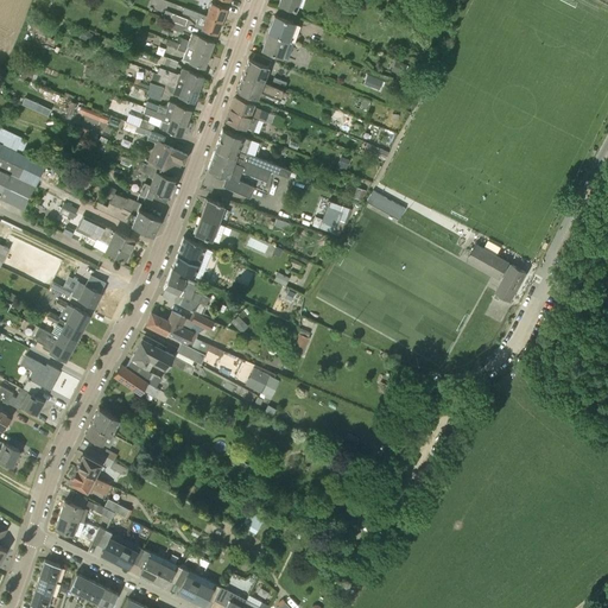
[(296,10),(298,0),(279,0),(278,4),(296,10)]
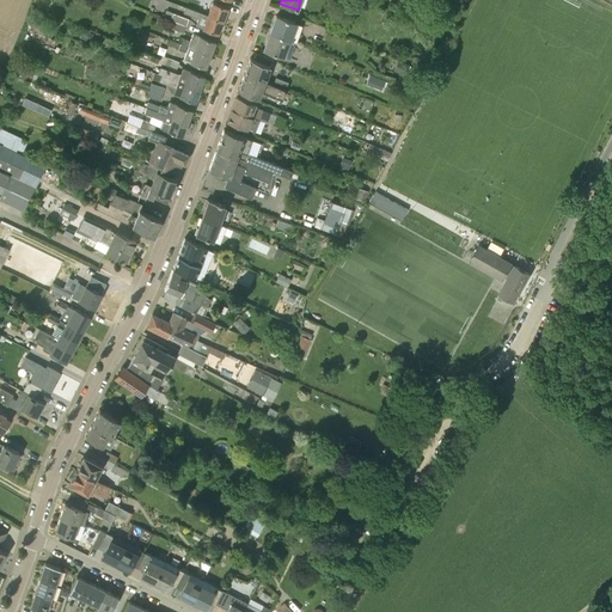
[(227,8),(212,2),(207,14),(222,20),(227,8)]
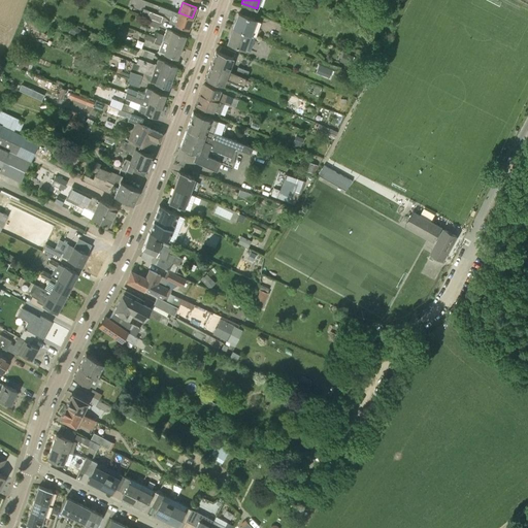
[(162,6),(161,6),(160,6),(158,11),(171,15),(169,21),(169,22),(188,29),(192,18),(178,12),(173,10),(162,6)]
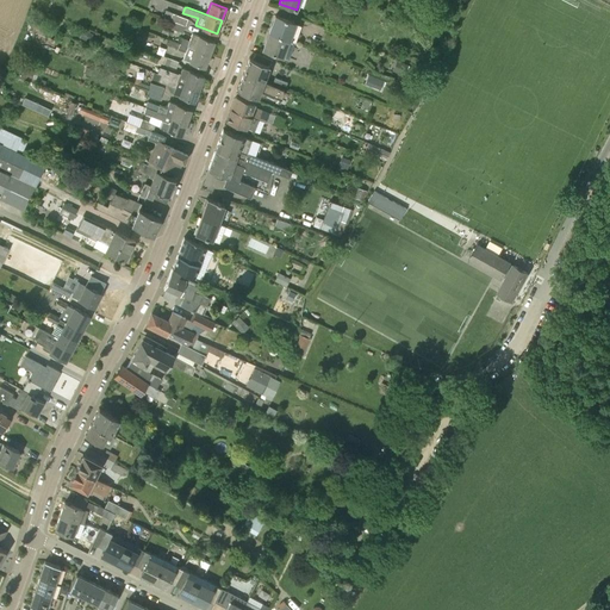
[(163,18),(172,22),(185,26),(188,19),(166,11),(163,18)]
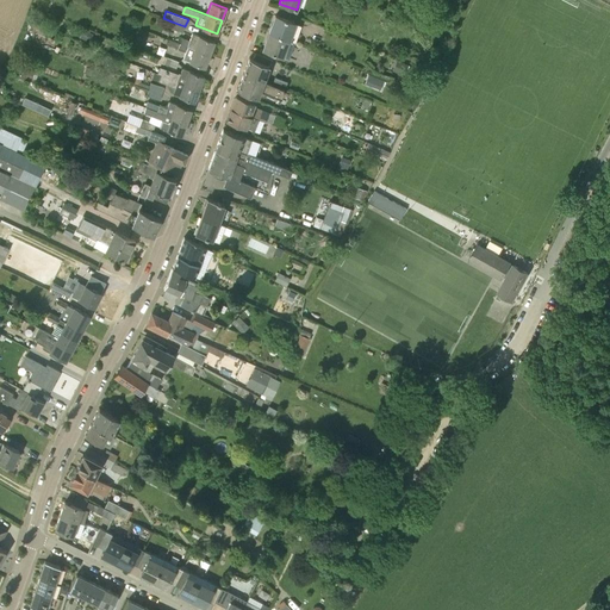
[(269,32),(290,39),(296,23),(275,16),(269,32)]
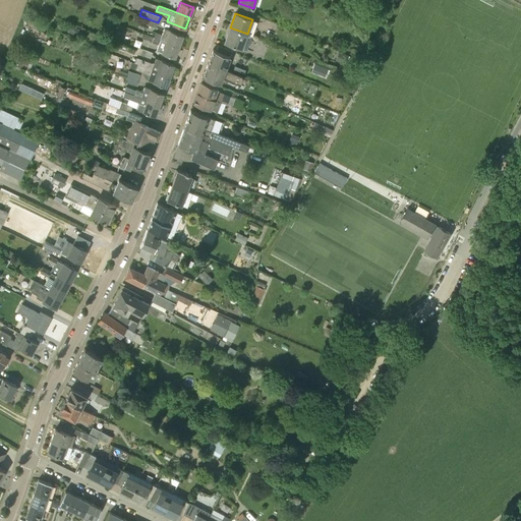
[(156,27),(158,22),(147,18),(145,23),(156,27)]
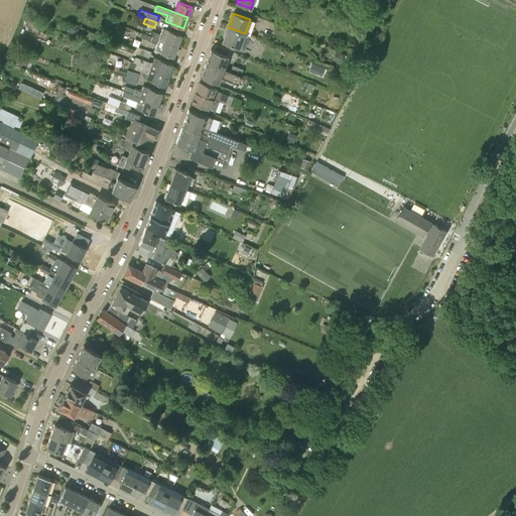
[(76,35),(79,27),(71,24),(68,31),(76,35)]
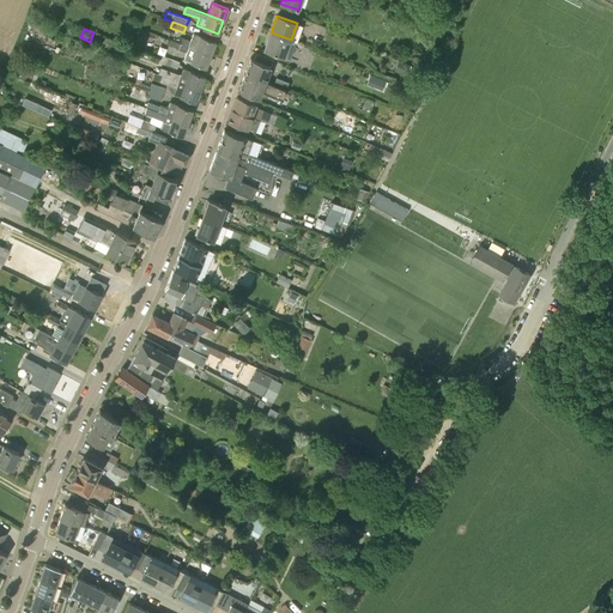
[(284,56),(291,40),(271,32),(263,49),(284,56)]
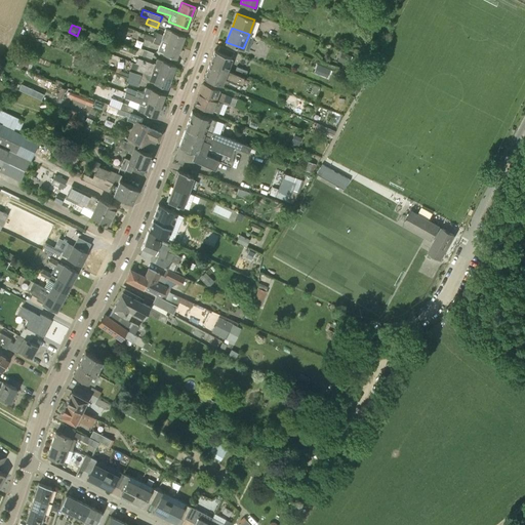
[(155,37),(179,47),(185,36),(170,31),(165,30),(163,35),(157,32),(155,37)]
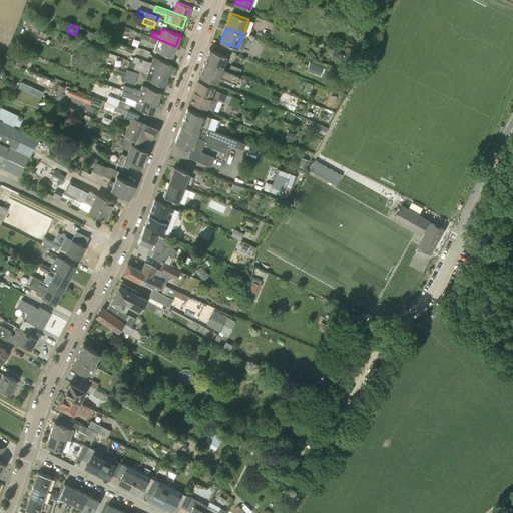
[(175,46),(151,36),(142,33),(140,38),(149,41),(155,44),(153,49),(172,56),(175,46)]
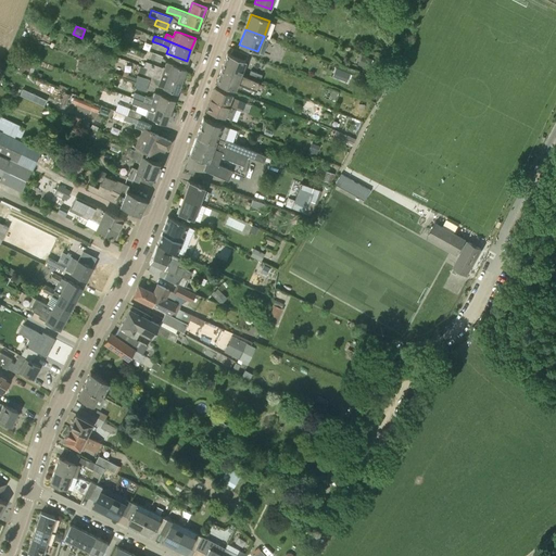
[(226,52),(220,67),(240,74),(245,60),(245,59),(248,53),(232,48),(230,53),(226,52)]
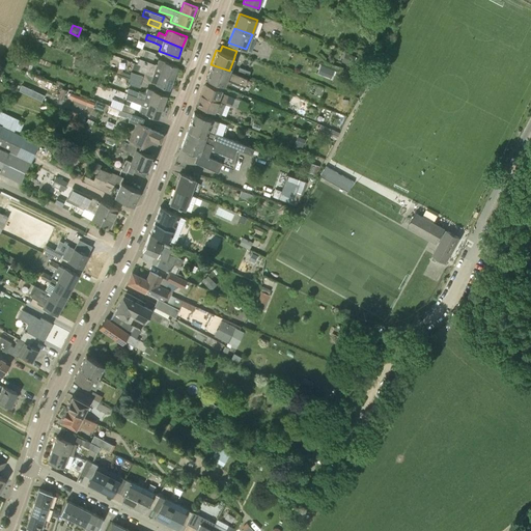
[(154,59),(155,54),(139,49),(137,54),(154,59)]
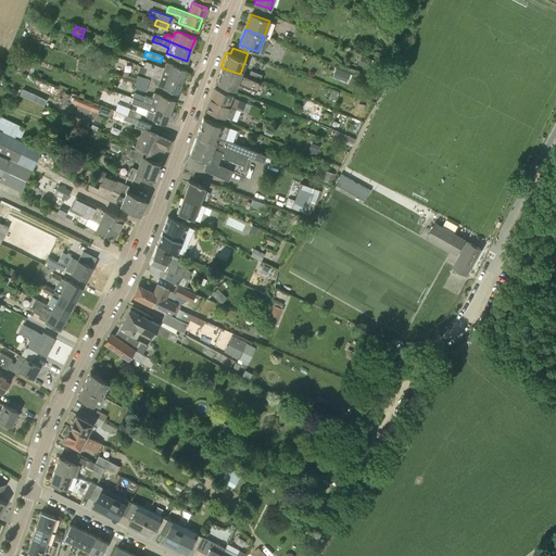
[(366,67),(371,60),(365,54),(359,63),(366,67)]
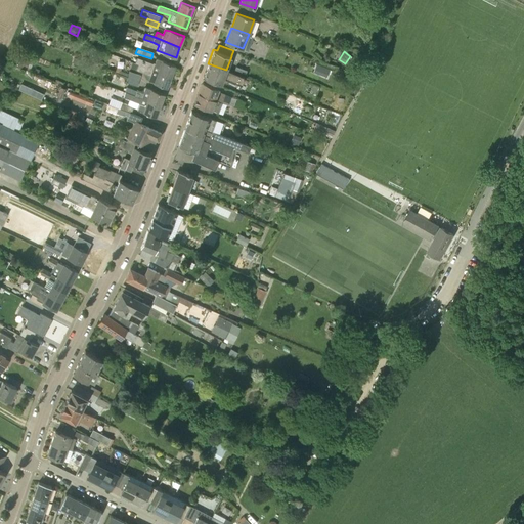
[(26,69),(29,60),(20,57),(17,66),(26,69)]
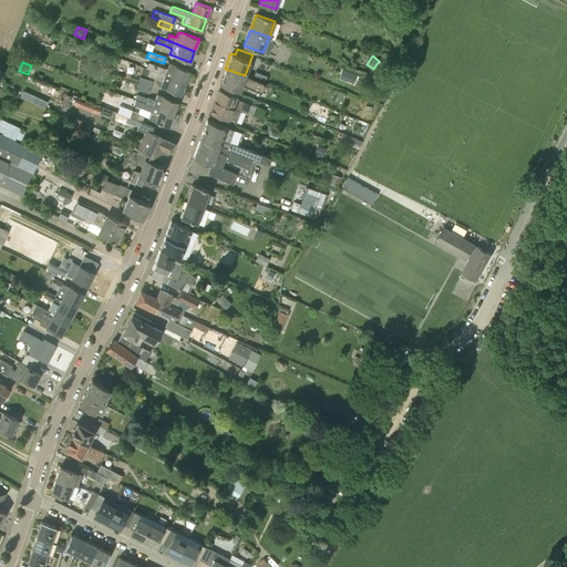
[(150,70),(185,82),(189,71),(175,65),(169,64),(167,69),(166,68),(165,69),(148,62),(146,69),(150,70)]
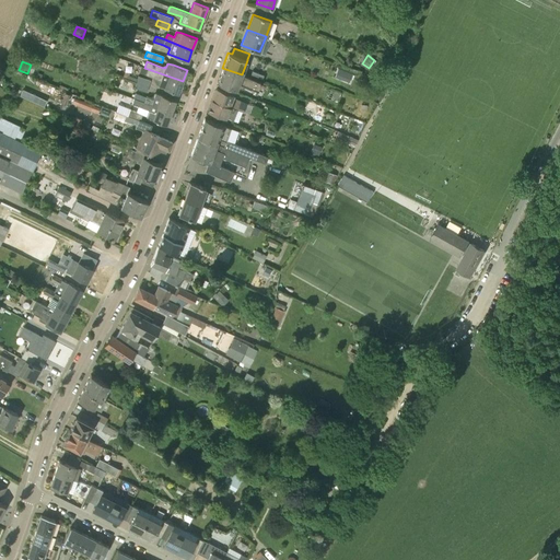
[(258,90),(260,82),(249,78),(242,74),(222,68),(217,82),(236,90),(240,83),(258,90)]
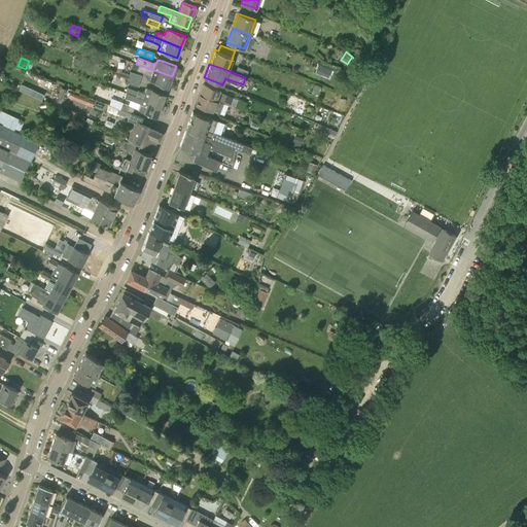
[(118,65),(115,71),(129,76),(129,77),(139,81),(141,75),(130,71),(130,73),(121,70),(123,66),(118,65)]
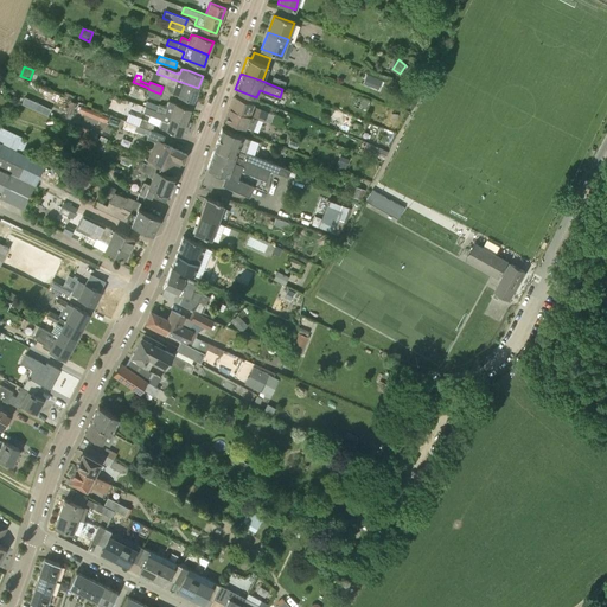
[(160,75),(158,81),(174,88),(172,94),(193,101),(198,88),(160,75)]
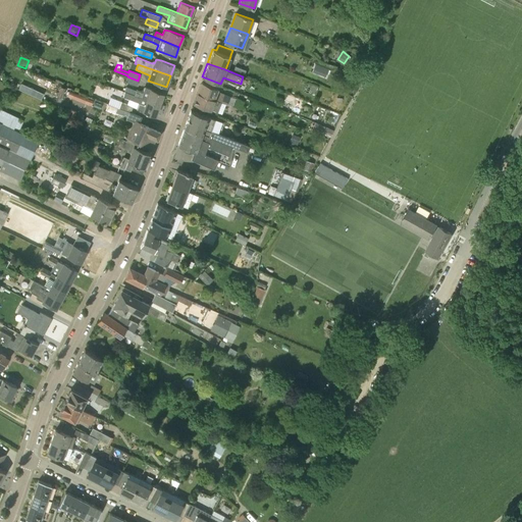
[(232,72),(243,76),(246,69),(235,65),(232,72)]
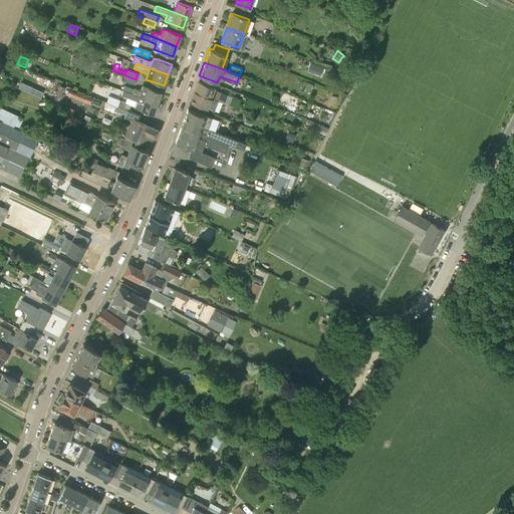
[(135,84),(136,79),(125,75),(123,81),(135,84)]
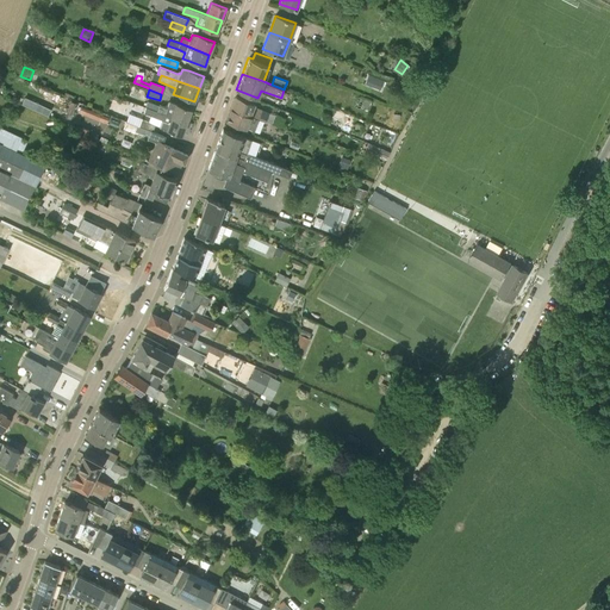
[(230,106),(230,107),(259,118),(263,120),(266,120),(269,111),(254,106),(255,103),(236,95),(235,95),(230,106)]
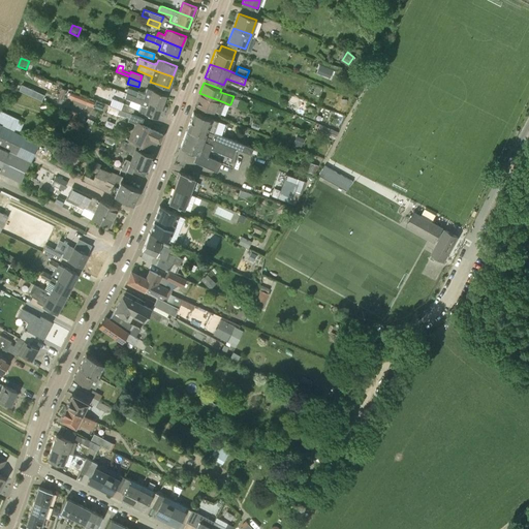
[(315,84),(313,90),(315,91),(315,92),(319,94),(322,86),(315,84)]
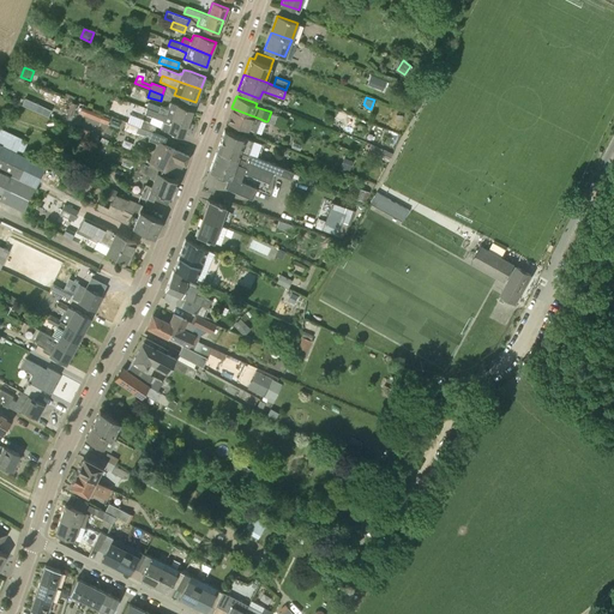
[(71,119),(78,102),(72,100),(65,118),(71,119)]
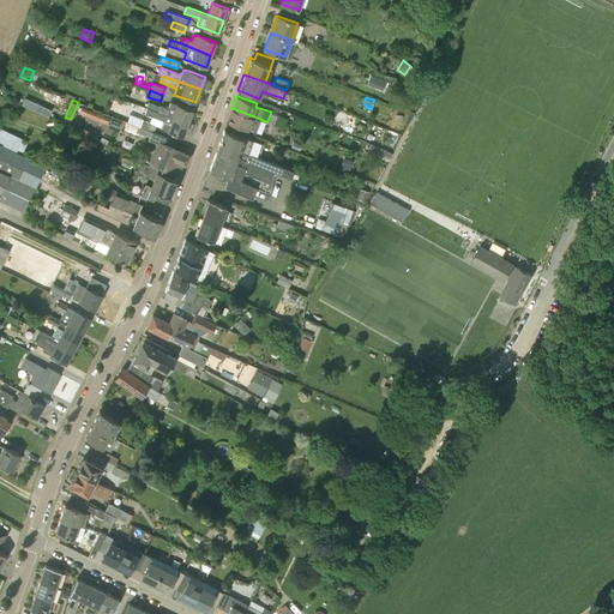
[(146,108),(187,122),(192,110),(176,104),(176,106),(170,103),(168,110),(149,103),(146,108)]
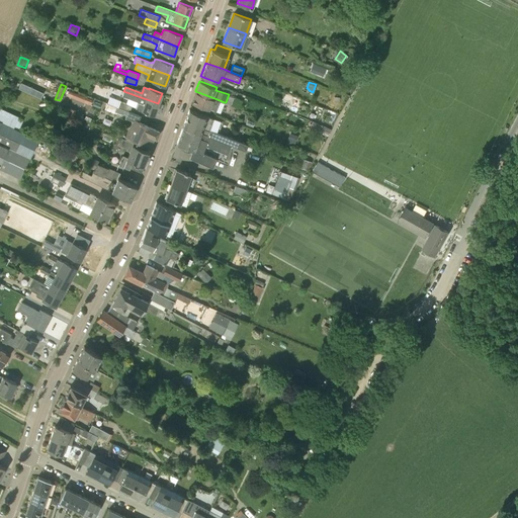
[(69,90),(67,95),(90,104),(92,99),(69,90)]
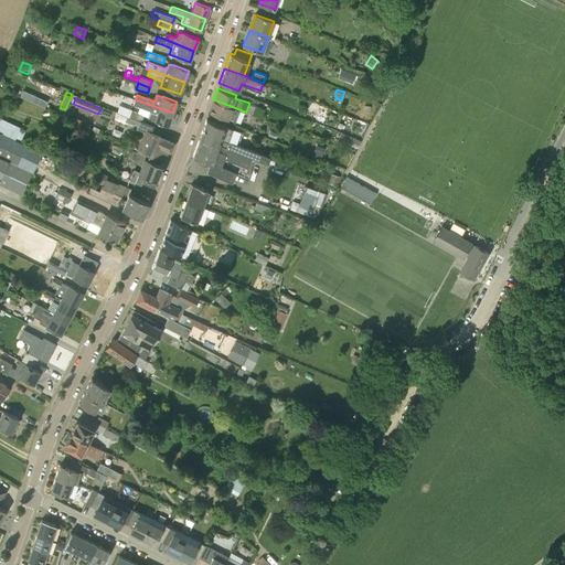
[(135,99),(132,105),(139,107),(137,114),(141,115),(144,116),(148,117),(147,118),(168,126),(172,113),(135,99)]
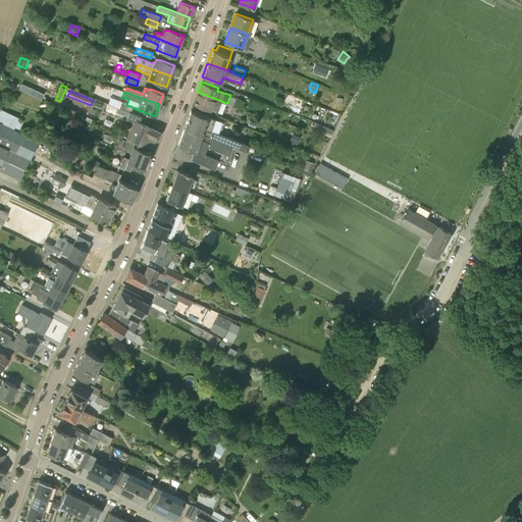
[(197,92),(193,103),(217,112),(221,101),(197,92)]
